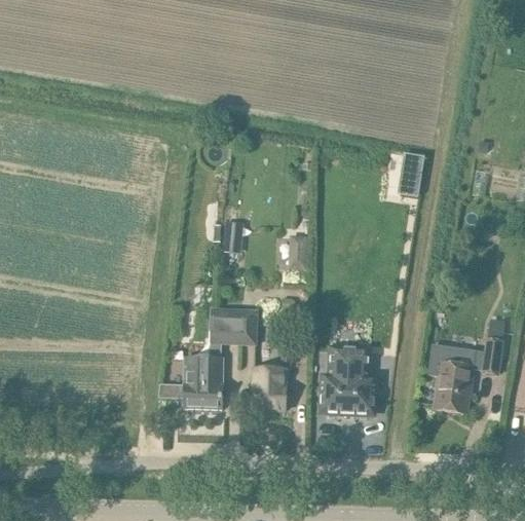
[(479,138),(477,148),(487,150),(489,139),(479,138)]
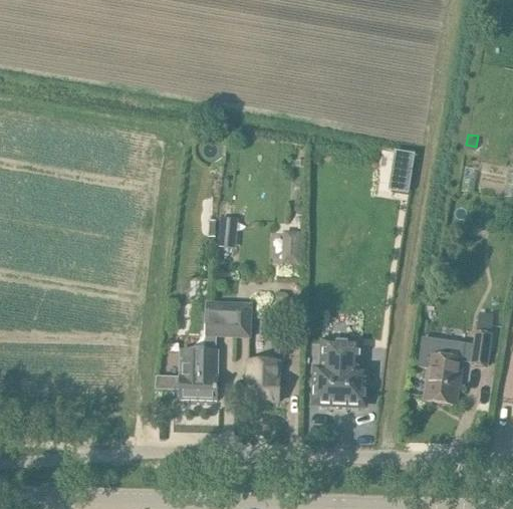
[(395,149),(389,187),(409,190),(415,152),(395,149)]
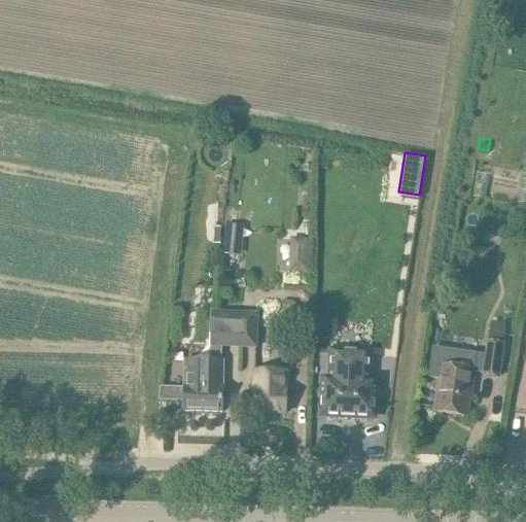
[(491,170),(478,168),(474,193),(487,196),(491,170)]
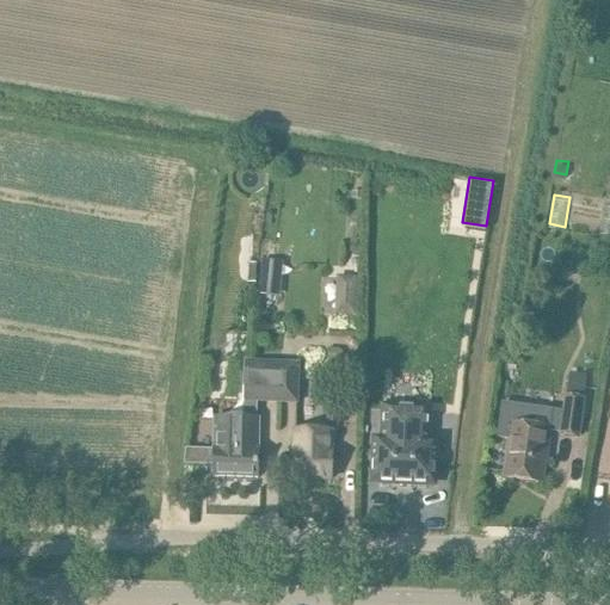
[(263,255),(259,290),(270,291),(273,257),(263,255)]
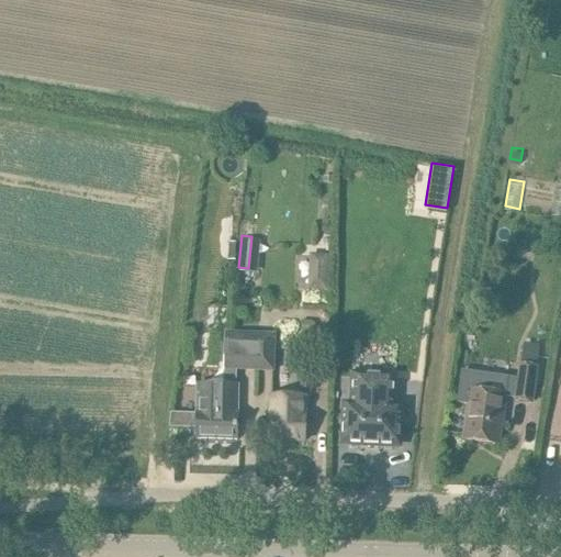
[(331,249),(311,248),(309,283),(328,285),(331,249)]
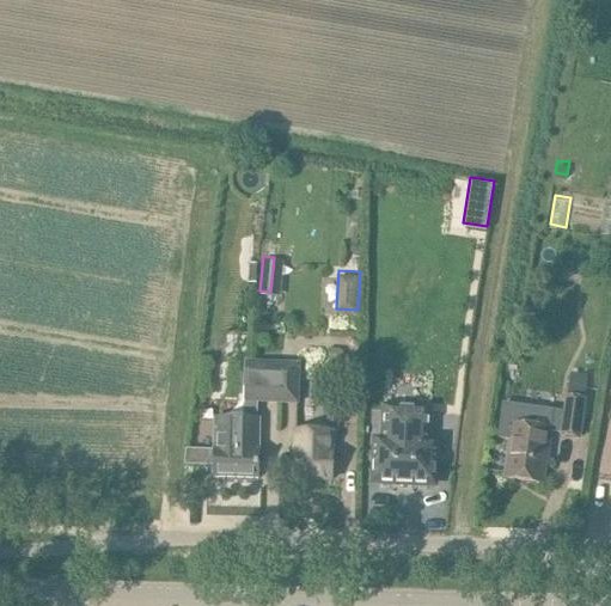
[(245,393),(245,397),(258,397),(298,398),(299,357),(245,357),(245,393)]
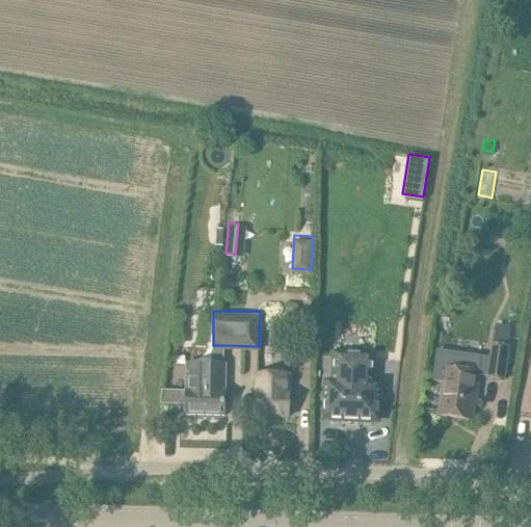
[(296,340),(289,340),(285,340),(285,364),(293,364),(296,365),(296,340)]
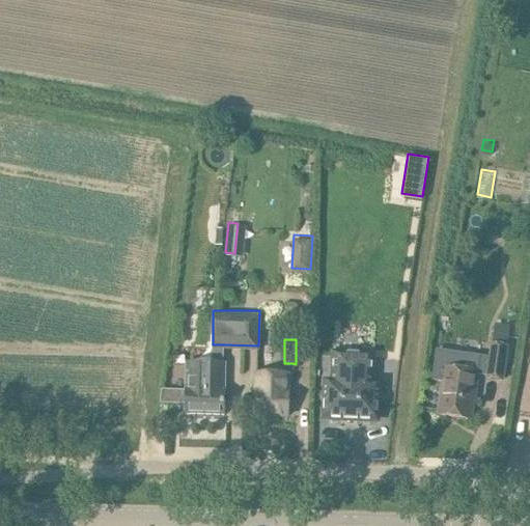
[(487,372),(486,375),(502,377),(506,343),(492,341),(490,354),(487,372)]
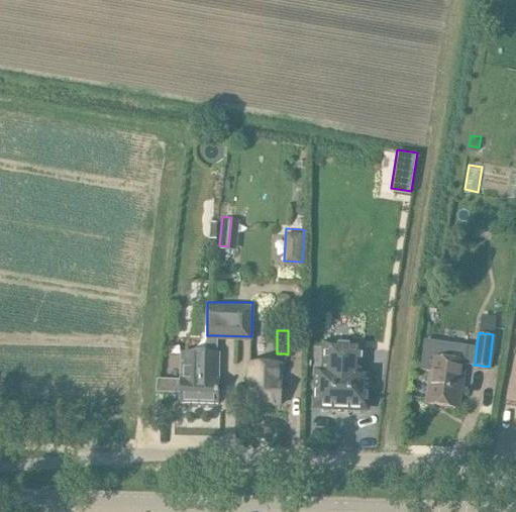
[(181,391),(181,400),(218,401),(218,350),(217,350),(218,335),(207,335),(206,350),(181,349),(181,376),(181,378),(181,389),(181,391)]
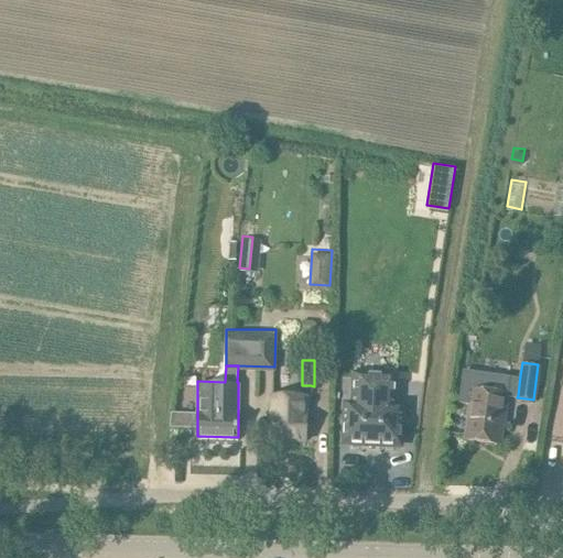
[(463,367),(458,400),(469,402),(465,435),(500,440),(507,394),(518,395),(520,375),(510,373),(463,367)]
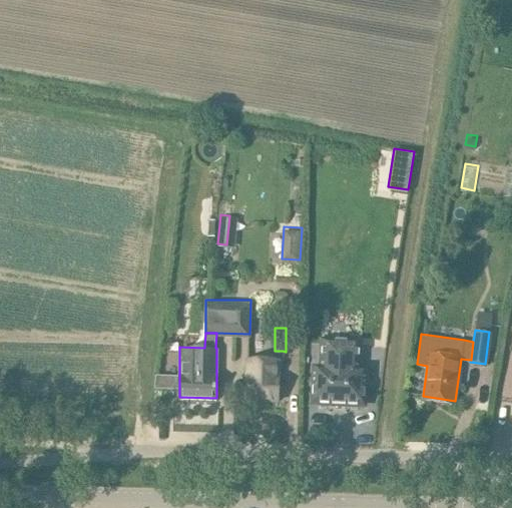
[(357,341),(325,340),(324,358),(323,358),(323,368),(317,368),(315,400),(363,402),(364,369),(357,369),(357,341)]
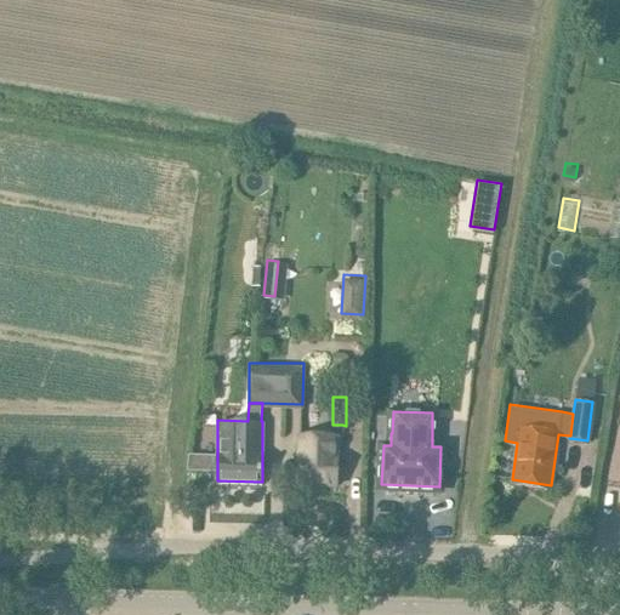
[(299,433),(297,483),(336,484),(337,434),(299,433)]
